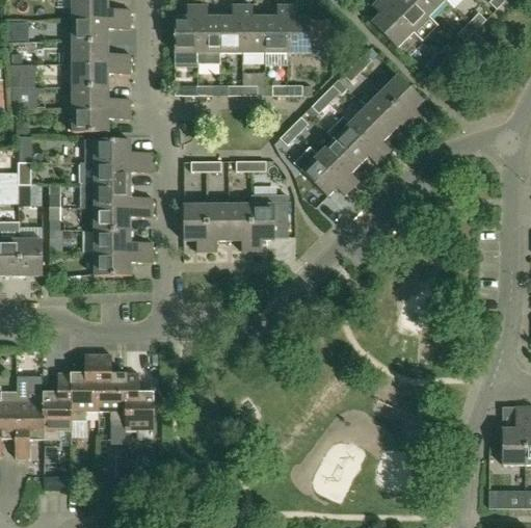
[(51,0),(52,8),(68,8),(68,0),(51,0)]
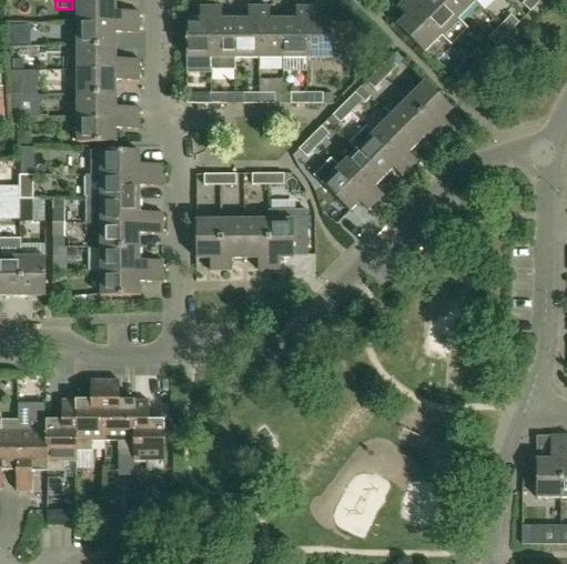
[(137,8),(113,8),(113,0),(74,0),(76,19),(137,19),(137,8)]
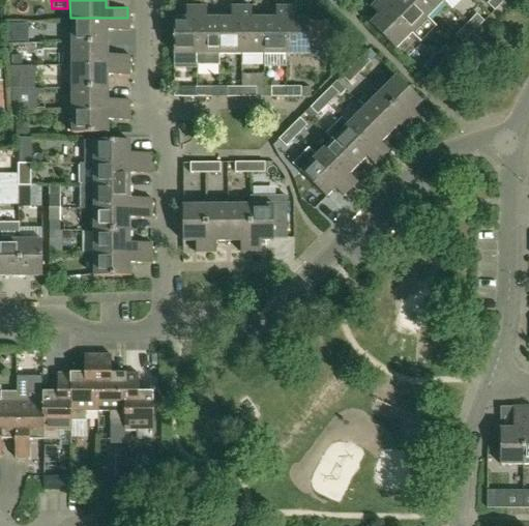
[(394,47),(411,30),(381,0),(375,0),(371,4),(378,12),(370,22),(394,47)]
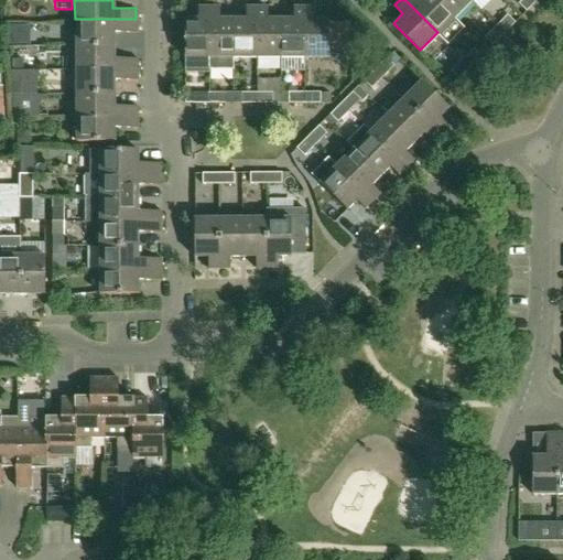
[(454,15),(439,0),(405,0),(437,32),(454,15)]
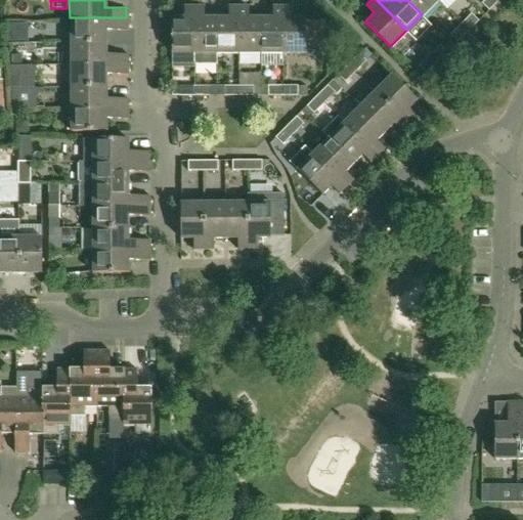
[(407,0),(422,14),(435,0),(407,0)]
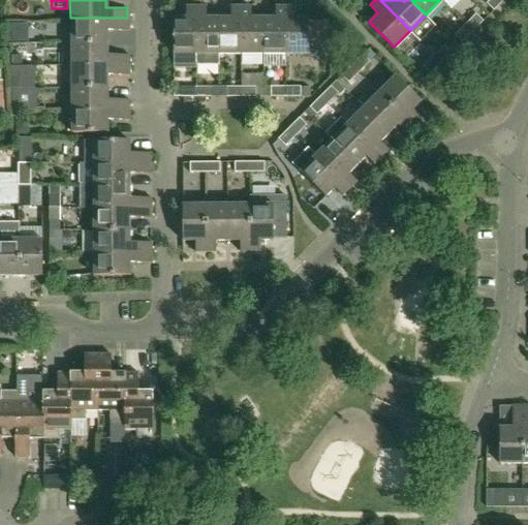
[(173,61),(194,61),(194,51),(195,4),(185,4),(185,16),(172,16),(173,61)]
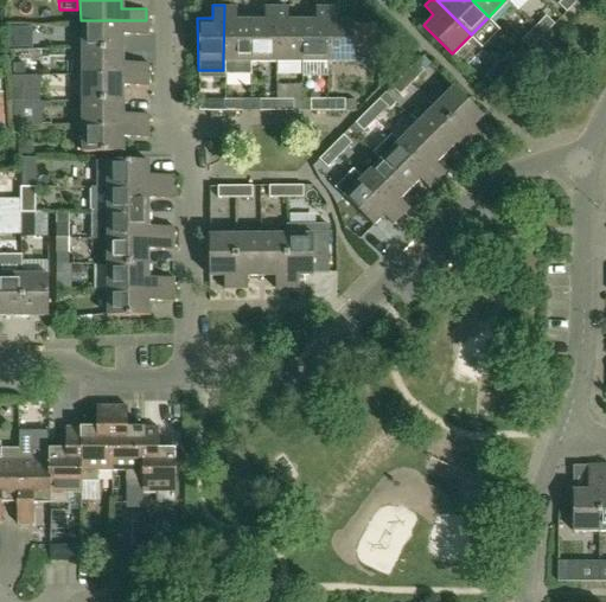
[(249,58),(249,18),(235,18),(235,5),(224,5),(223,58),(223,70),(249,70),(249,58)]
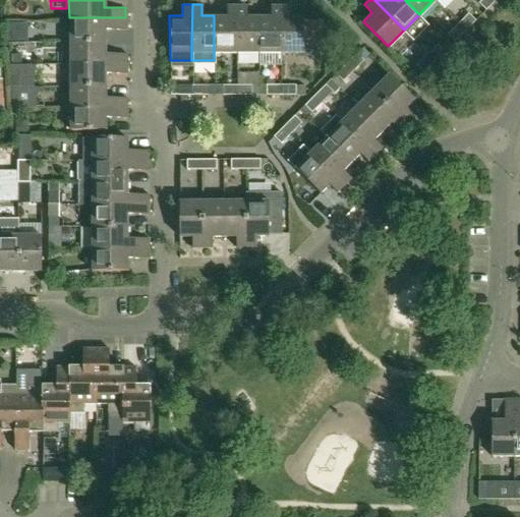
[(236,50),(236,4),(226,4),(226,15),(214,15),(214,50),(236,50)]
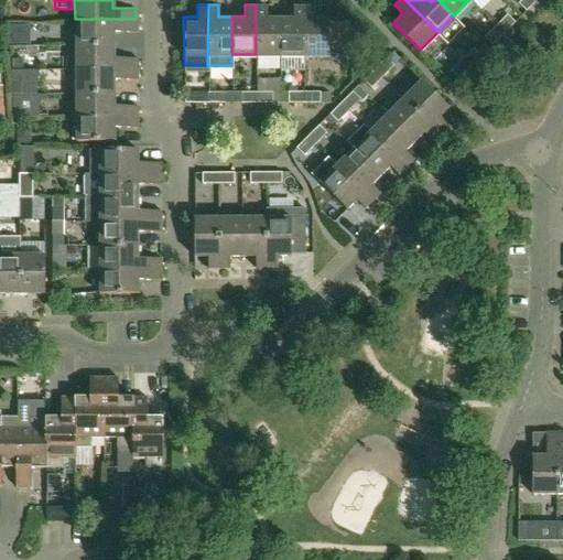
[(279,54),(279,17),(266,17),(266,4),(256,4),(256,54),(279,54)]
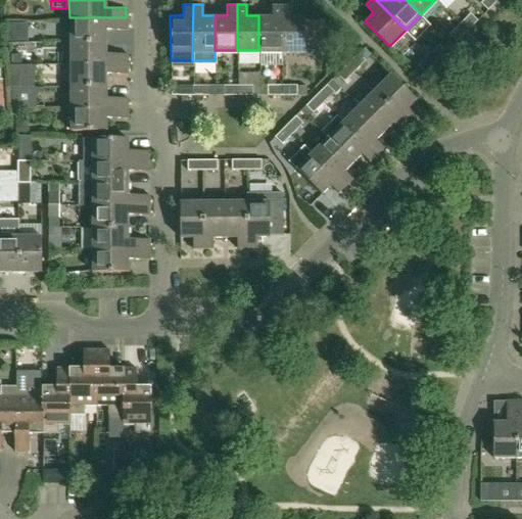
[(281,50),(281,4),(271,4),(271,15),(258,15),(258,50),(281,50)]
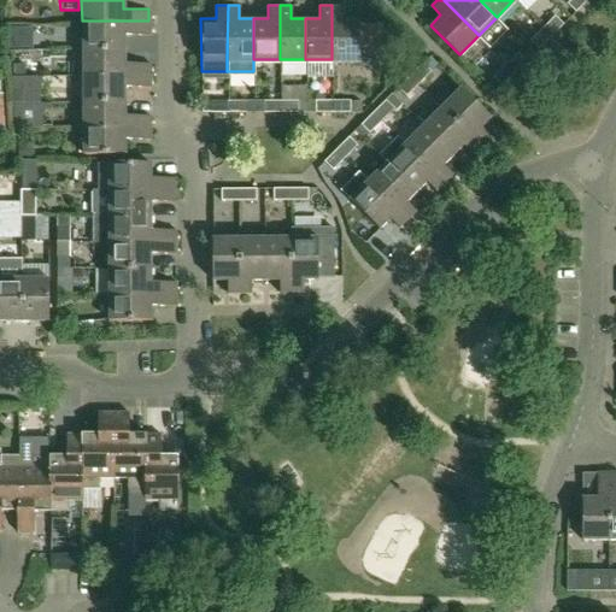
[(358,59),(358,17),(344,17),(344,5),(332,5),(332,59),(358,59)]
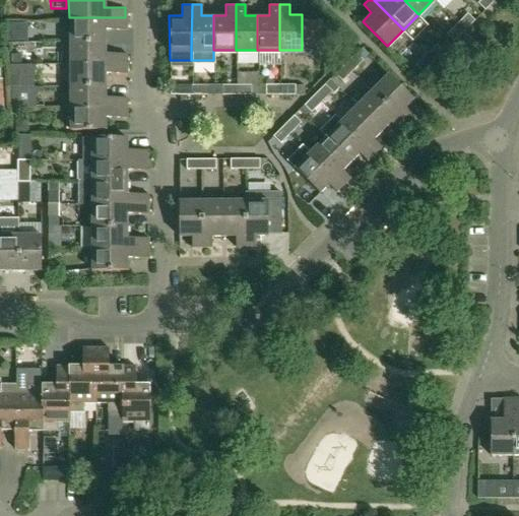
[(457,21),(464,27),(474,17),(467,10),(457,21)]
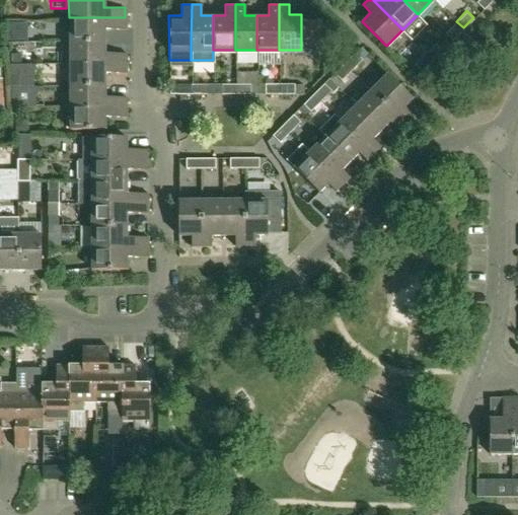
[(104,40),(103,27),(125,27),(125,17),(69,17),(69,40),(104,40)]
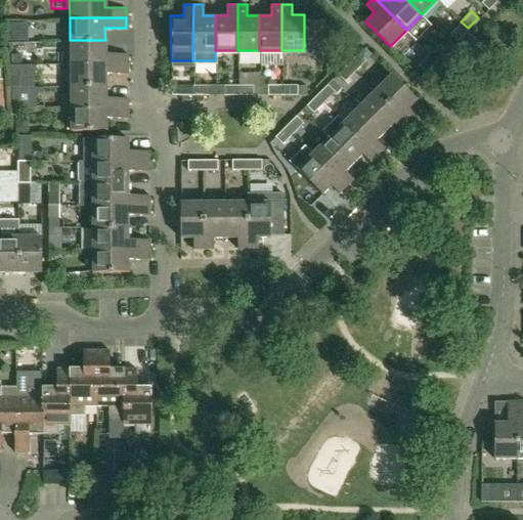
[(29,30),(67,29),(67,18),(8,20),(9,51),(64,49),(63,40),(30,41),(29,30)]
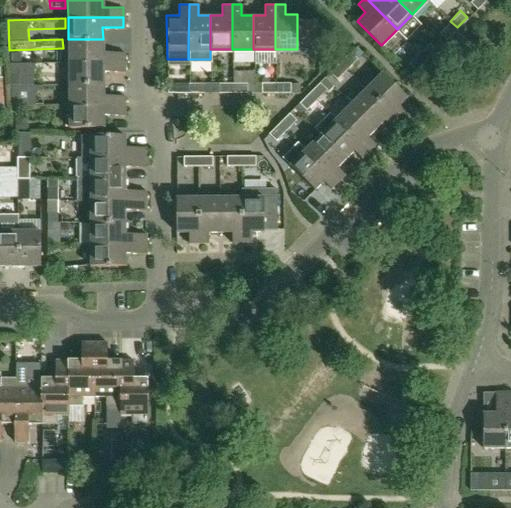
[(446,38),(457,27),(450,21),(439,31),(446,38)]
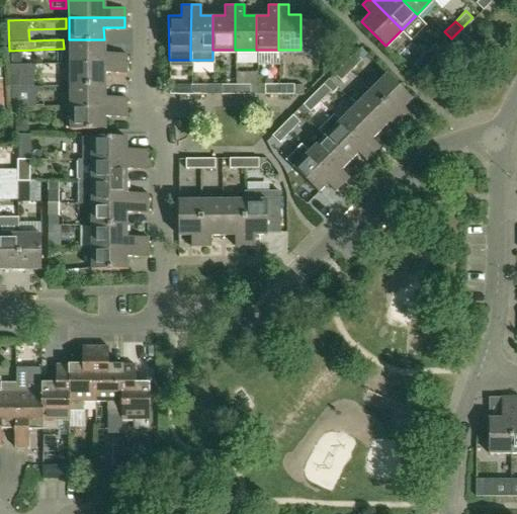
[(104,51),(104,39),(69,39),(69,61),(124,61),(124,51),(104,51)]
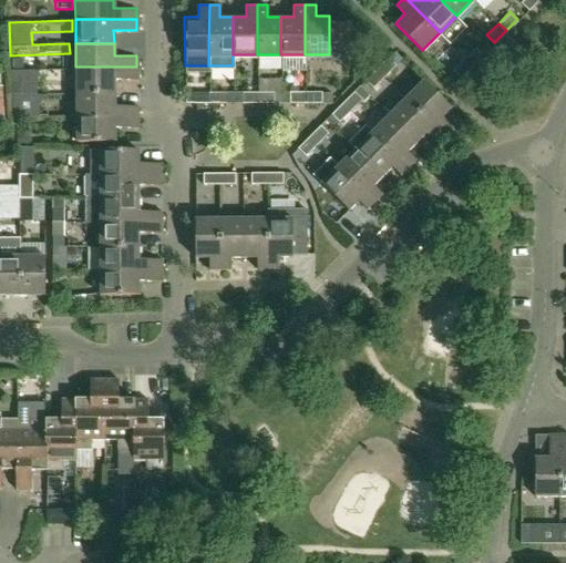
[(464,57),(472,64),(483,53),(475,45),(464,57)]
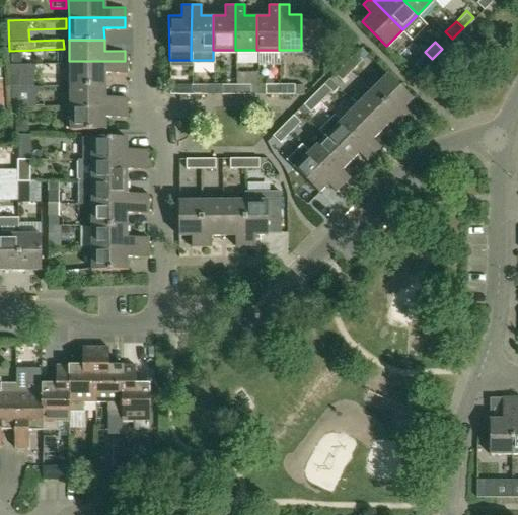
[(344,61),(351,68),(362,58),(355,50),(344,61)]
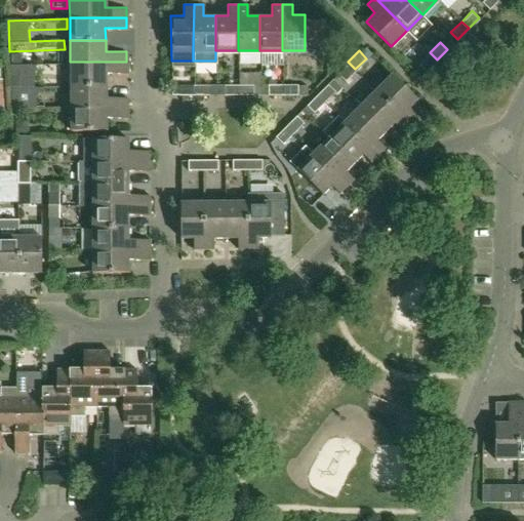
[(437,59),(430,52),(419,64),(427,71),(437,59)]
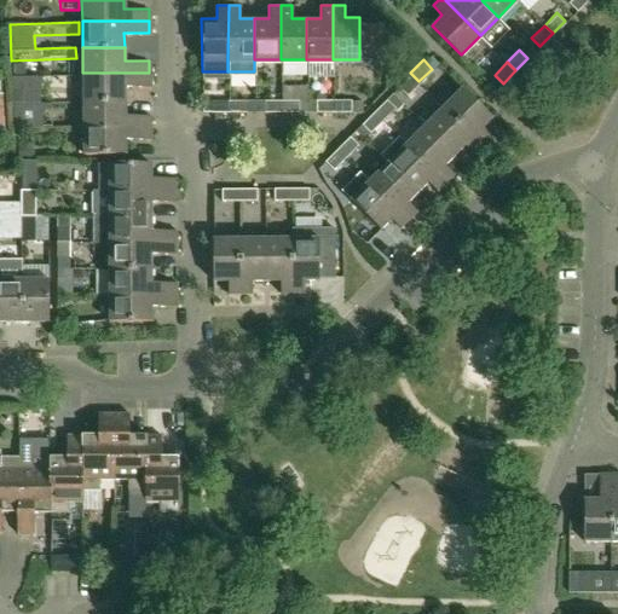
[(36,98),(35,73),(11,74),(12,99),(36,98)]
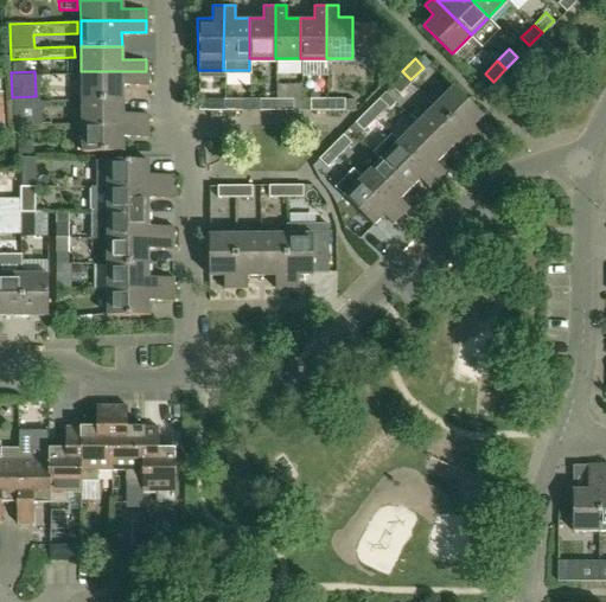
[(122,97),(122,83),(147,83),(146,71),(81,71),(81,97),(122,97)]
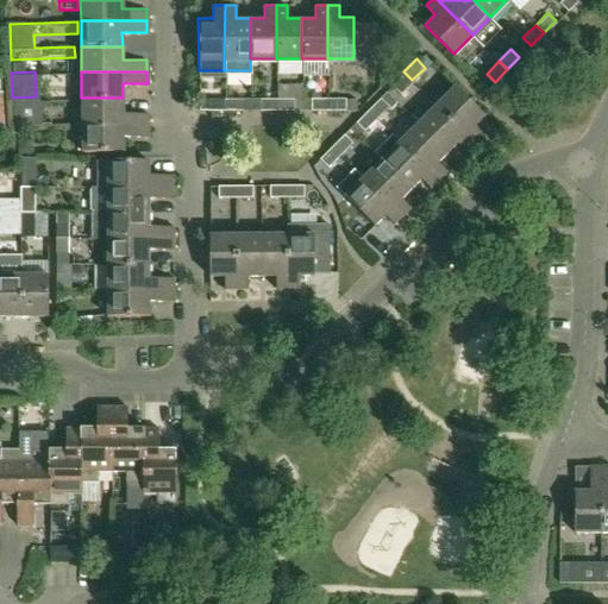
[(412,80),(403,71),(392,83),(400,93),(412,80)]
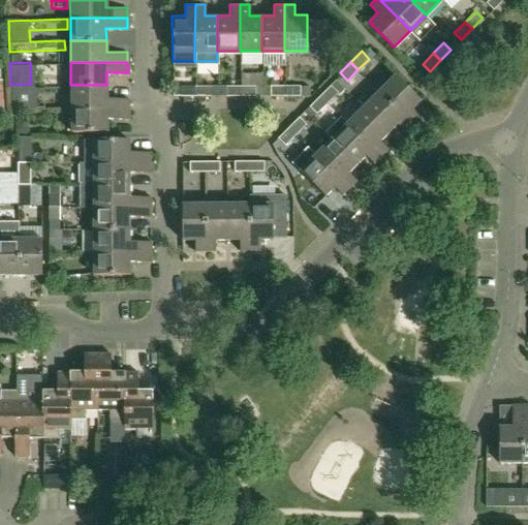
[(420,98),(395,73),(378,90),(410,123),(418,115),(411,107),(420,98)]
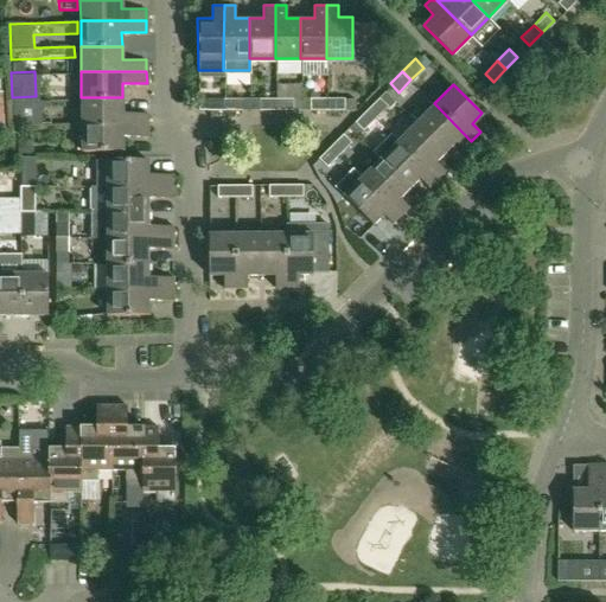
[(206,108),(224,108),(224,96),(206,95),(206,108)]
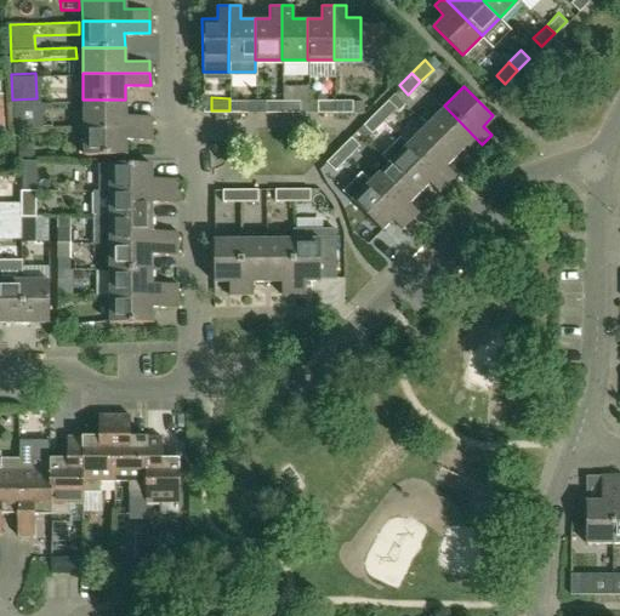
[(229,98),(229,110),(246,110),(246,97),(229,98)]
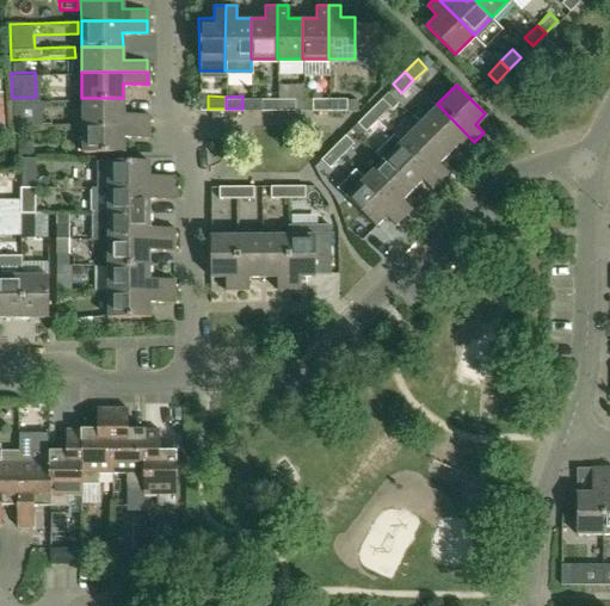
[(369,109),(377,117),(389,104),(381,96),(369,109)]
